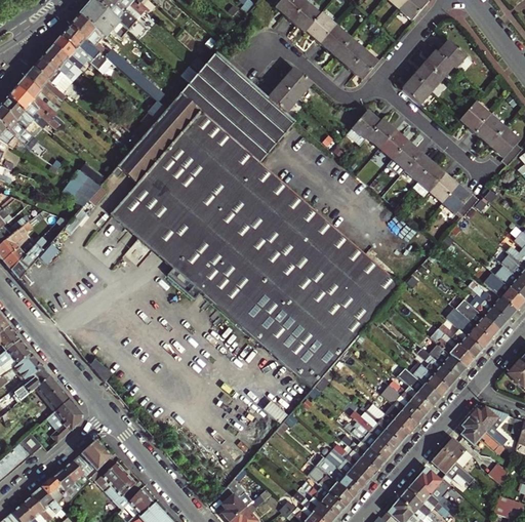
[(117,17),(96,0),(90,0),(83,8),(78,13),(104,36),(106,37),(111,32),(120,21),(117,17)]
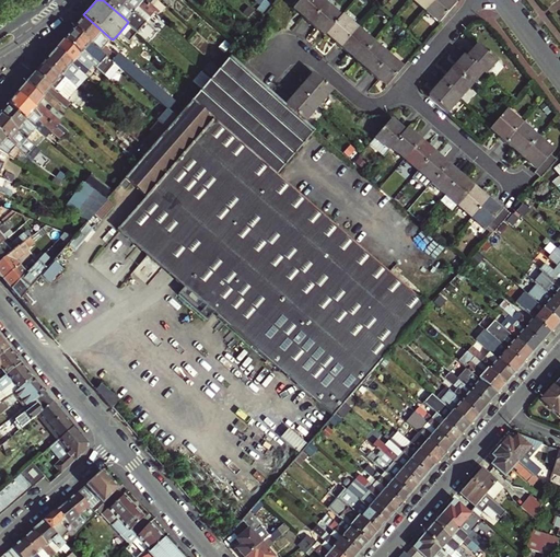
[(147,20),(133,9),(124,0),(103,0),(125,19),(128,14),(141,25),(147,20)]
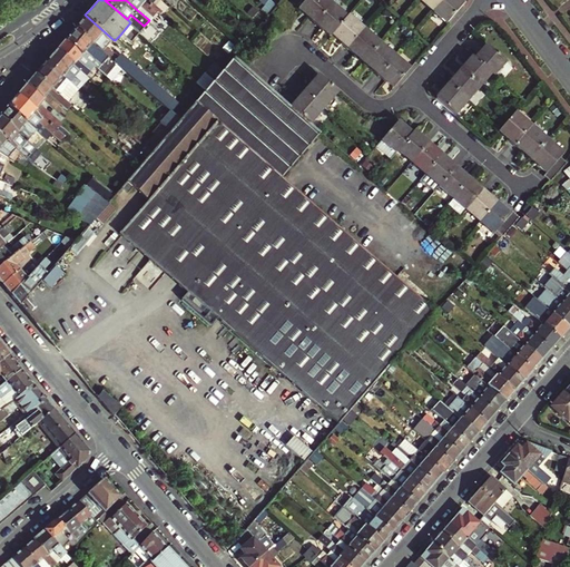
[(126,0),(136,9),(140,5),(153,16),(158,9),(147,0),(126,0)]
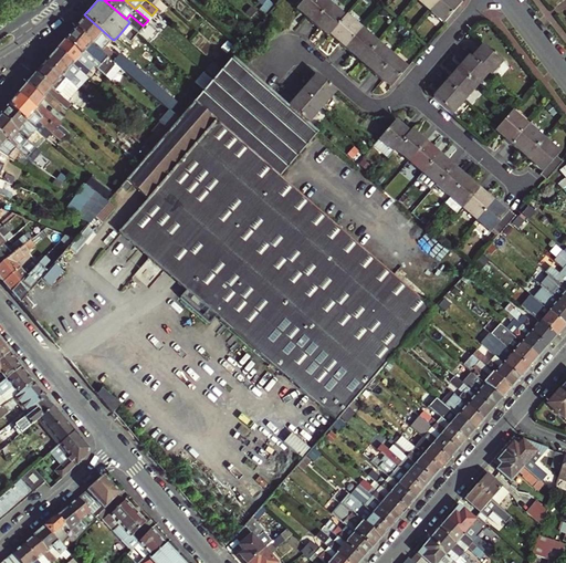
[(146,0),(157,9),(159,11),(161,9),(152,1),(153,0),(146,0)]
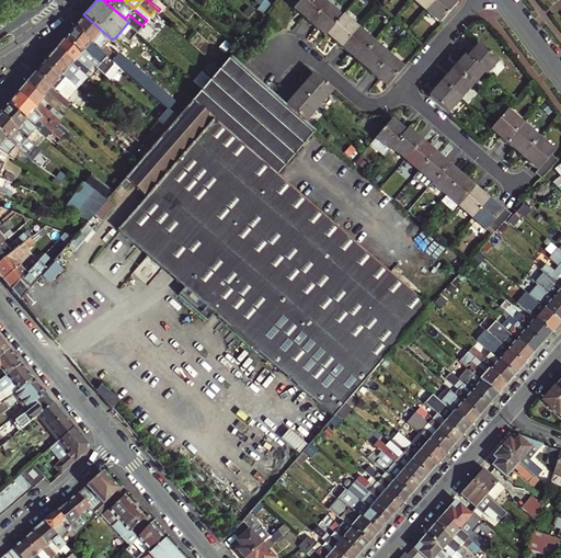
[(302,0),(297,7),(312,21),(329,2),(327,0),(302,0)]
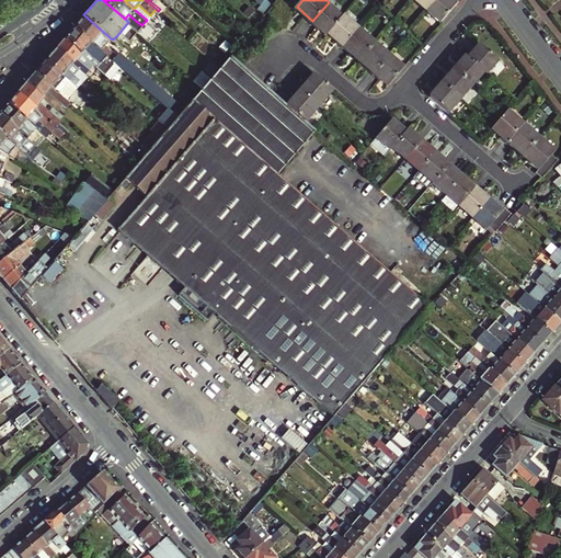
[(414,0),(426,10),(434,0),(414,0)]
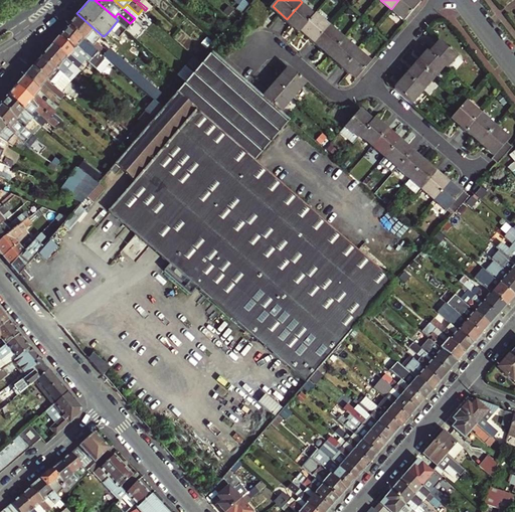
[(404,20),(418,3),(414,0),(398,0),(391,9),(404,20)]
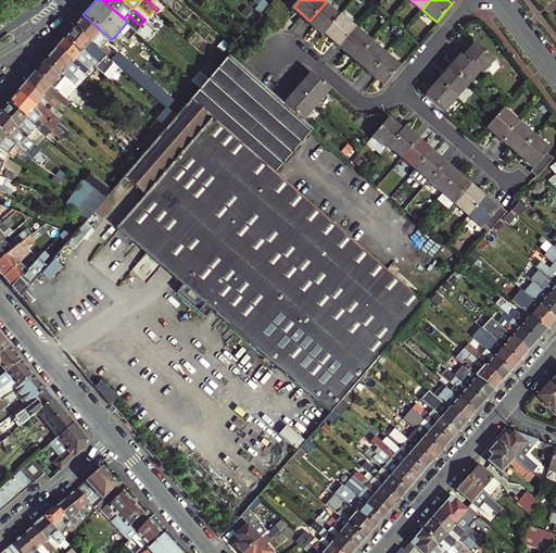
[(326,2),(310,21),(326,34),(333,24),(341,15),(326,2)]
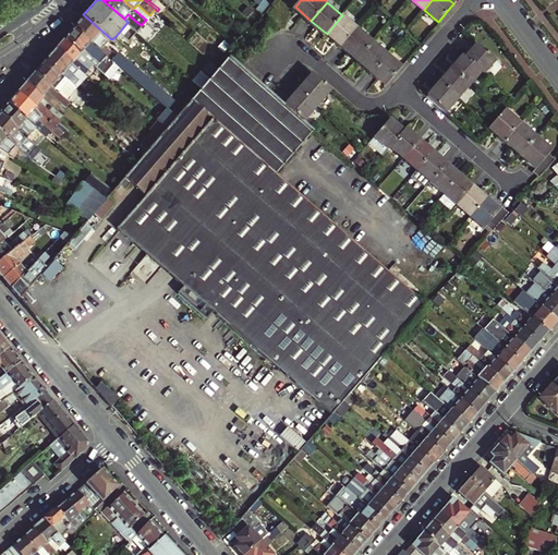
[(133,9),(146,20),(149,15),(137,4),(133,9)]
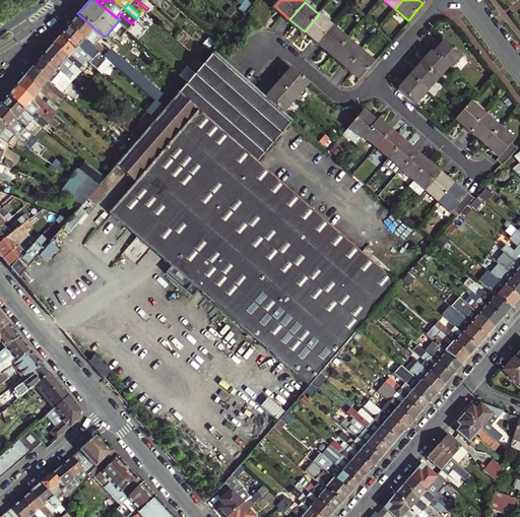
[(103,36),(77,13),(68,24),(105,55),(108,51),(96,42),(103,36)]
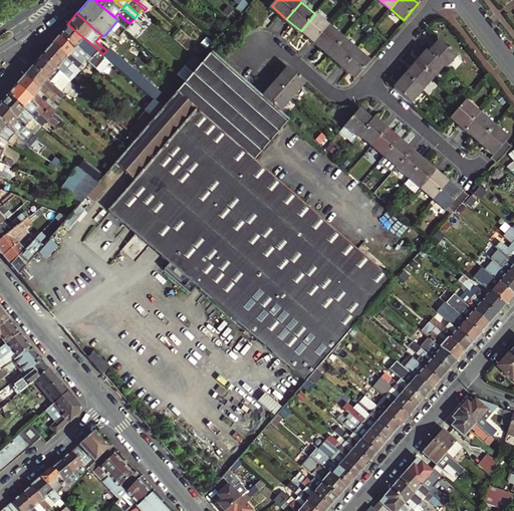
[(114,17),(117,20),(125,27),(130,23),(117,13),(114,17)]
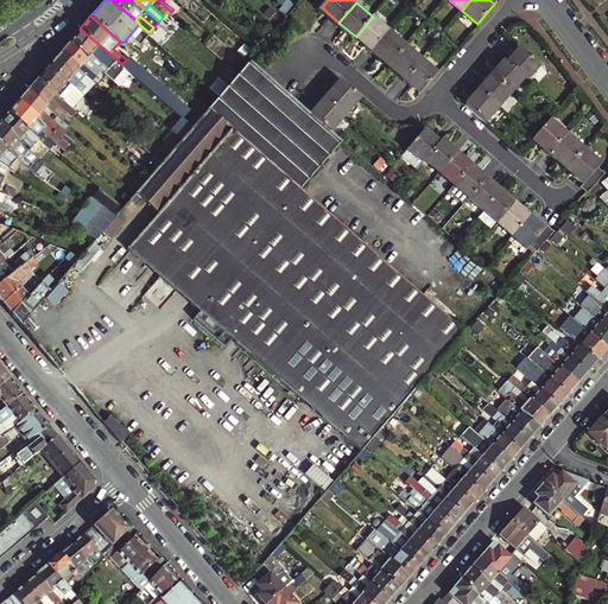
[(359,39),(372,51),(390,31),(373,17),(365,26),(356,37),(359,39)]
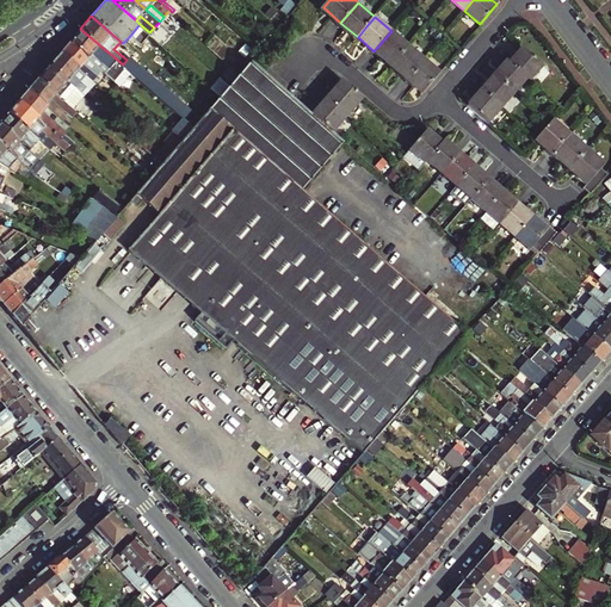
[(149,32),(140,24),(129,37),(139,45),(149,32)]
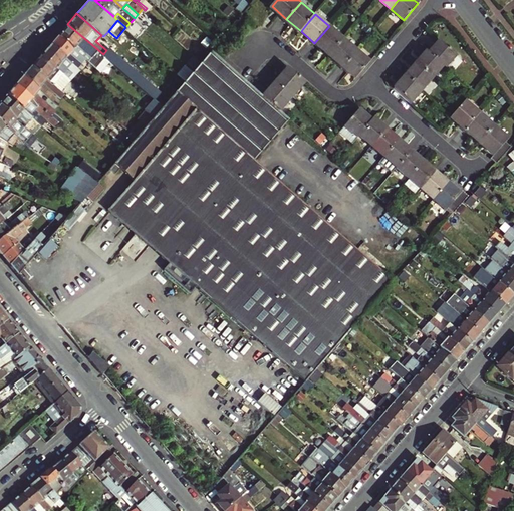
[(73,47),(95,66),(105,56),(103,54),(67,24),(58,34),(73,47)]
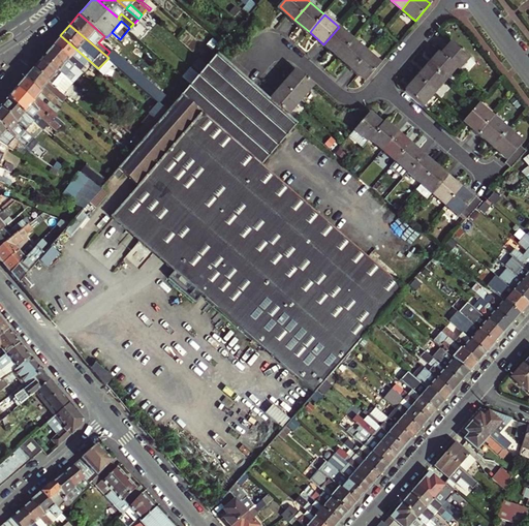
[(339,27),(323,44),(339,57),(353,39),(339,27)]
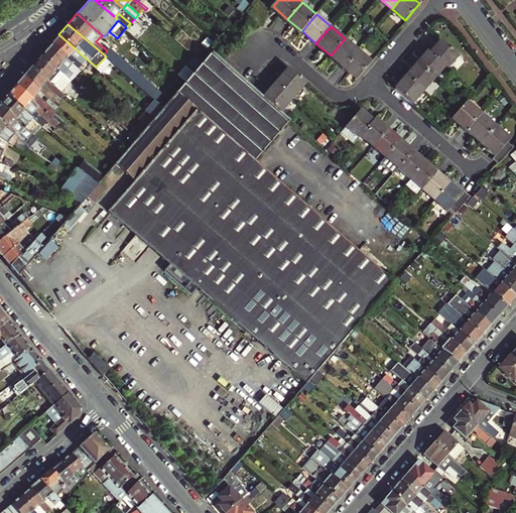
[(58,34),(51,43),(73,61),(78,67),(81,69),(83,66),(81,63),(82,61),(71,51),(74,47),(58,34)]
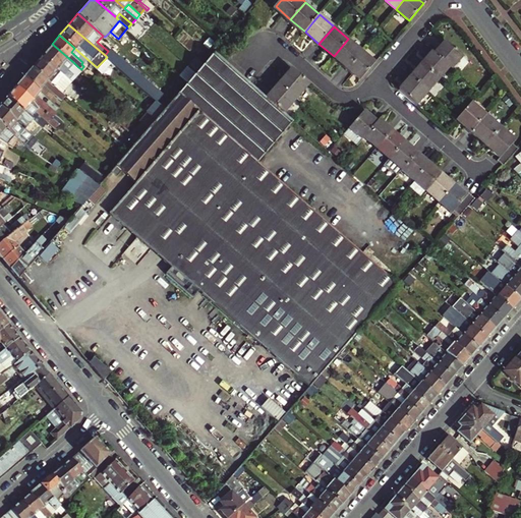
[(362,52),(348,39),(334,56),(348,69),(362,52)]
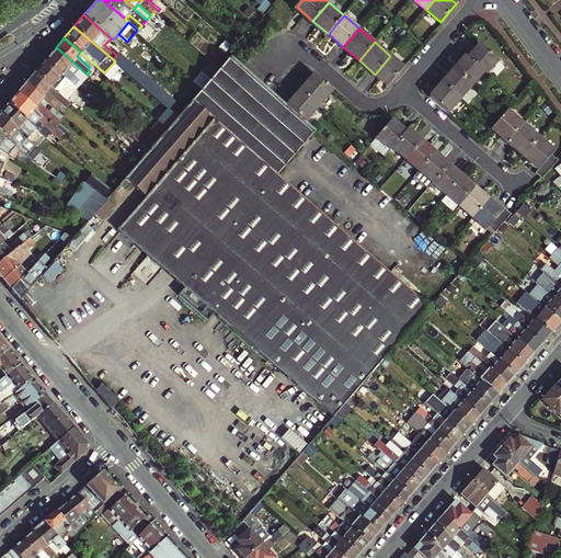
[(499,60),(480,44),(468,58),(484,72),(487,75),(499,60)]
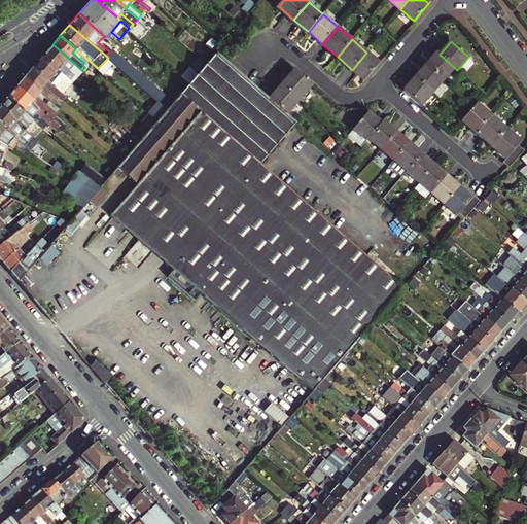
[(43,55),(65,73),(70,77),(74,73),(69,69),(74,63),(53,44),(43,55)]
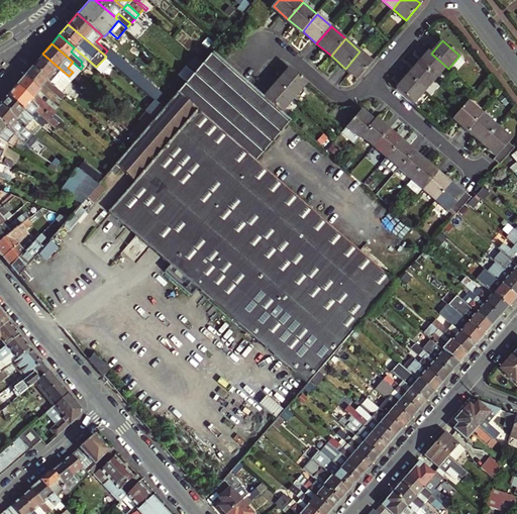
[(104,55),(106,57),(125,74),(144,90),(152,97),(158,91),(109,48),(107,50),(104,55)]
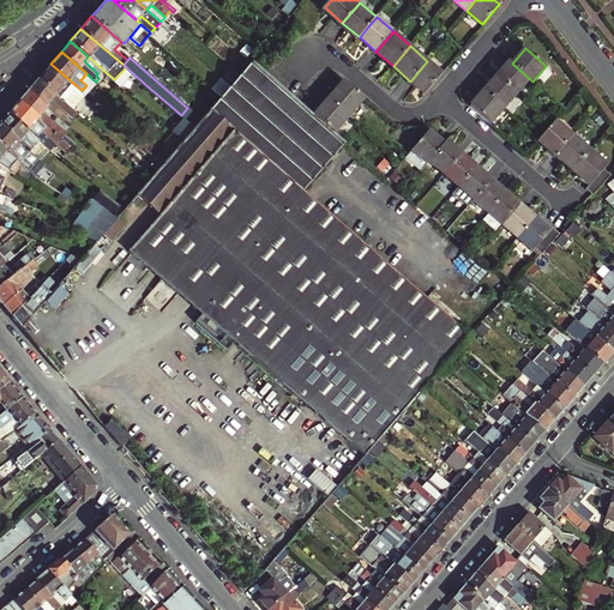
[(464,340),(470,333),(355,234),(304,188),(344,142),(335,132),(314,114),(298,101),(253,60),(252,61),(242,73),(232,84),(226,91),(222,95),(194,127),(184,139),(174,150),(163,162),(160,167),(151,175),(142,187),(137,193),(158,212),(116,261),(191,325),(196,320),(227,345),(234,337),(289,387),(363,457),(369,450),(379,439),(387,428),(397,417),(407,408),(415,397),(417,394),(425,386),(434,374),(445,363),(455,351),(459,345),(464,340)]
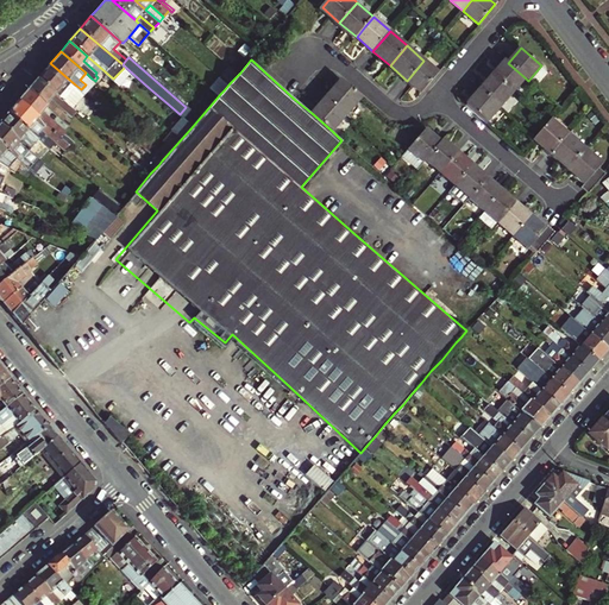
[(421,94),(439,74),(424,61),(407,81),(421,94)]
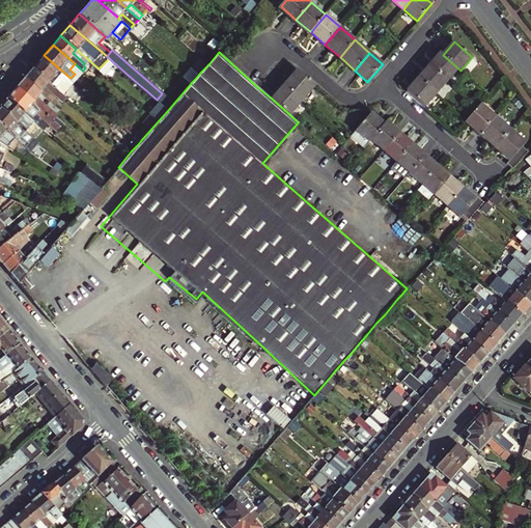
[(441,53),(429,65),(447,81),(458,68),(443,55),(441,53)]
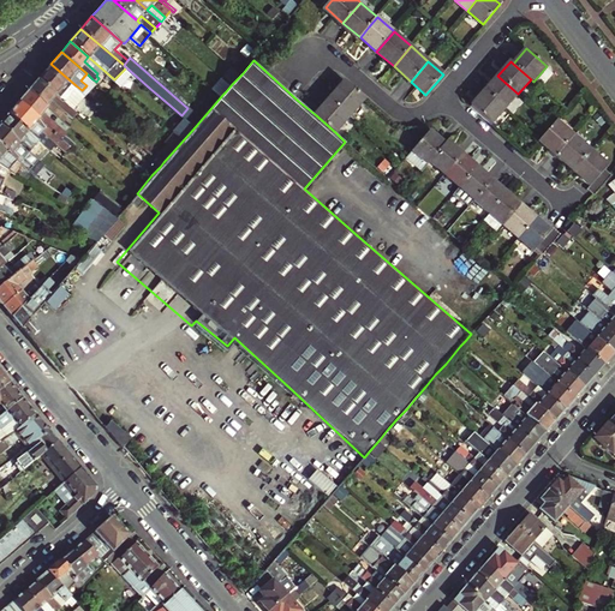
[(67,96),(76,85),(51,64),(45,70),(39,77),(70,105),(72,101),(67,96)]
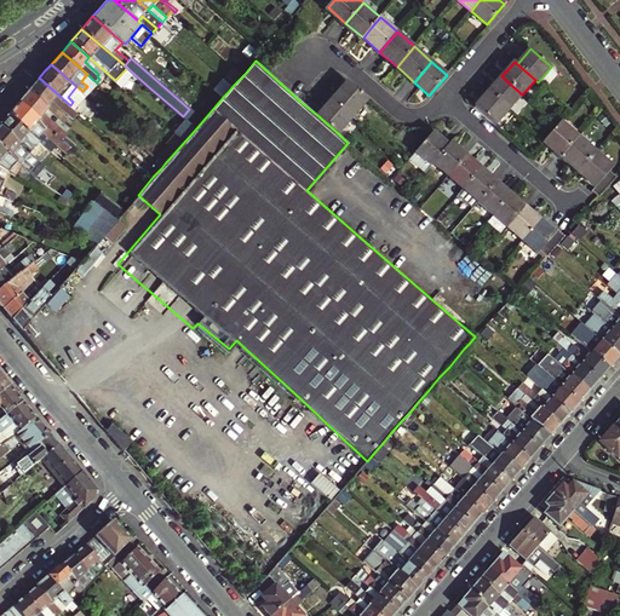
[(216,85),(227,93),(235,84),(225,74),(216,85)]
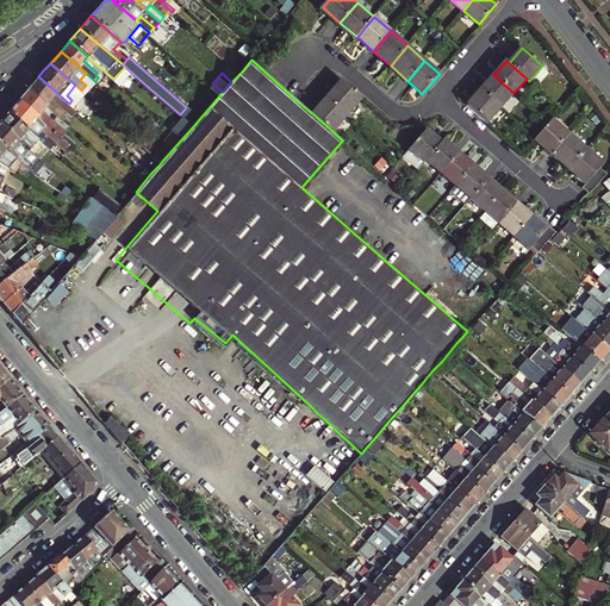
[(493,75),(480,91),(500,107),(514,93),(493,75)]
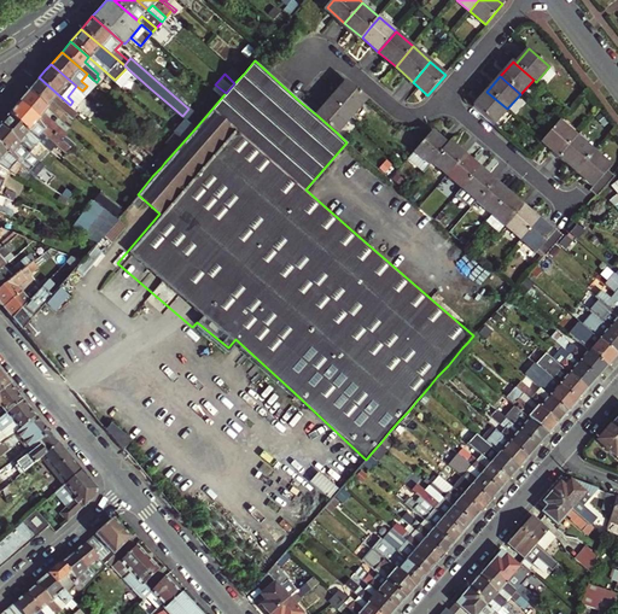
[(73,106),(70,105),(39,77),(29,89),(46,105),(51,99),(73,117),(77,111),(73,106)]
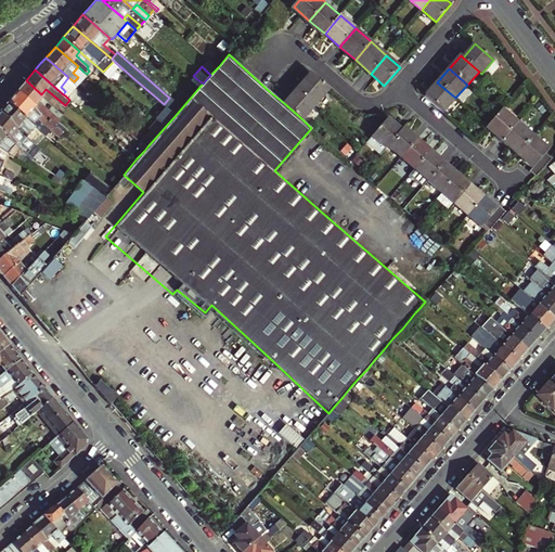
[(310,72),(297,88),(315,104),(328,88),(310,72)]
